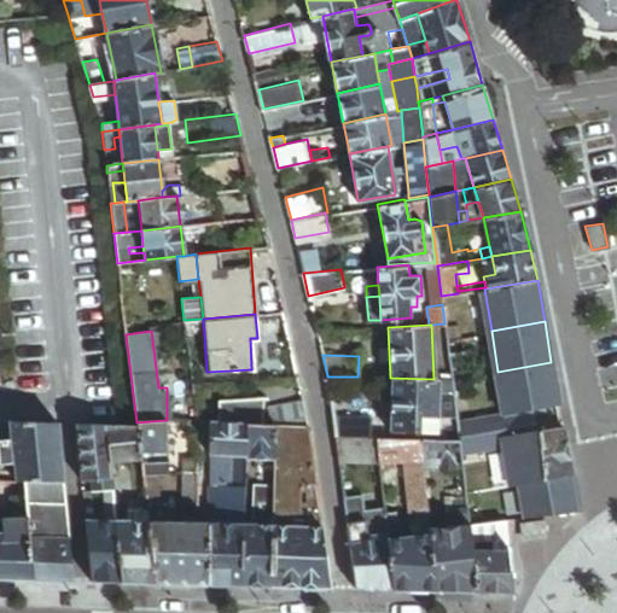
[(558,403),(551,362),(498,372),(505,413),(524,409),(531,408),(558,403)]
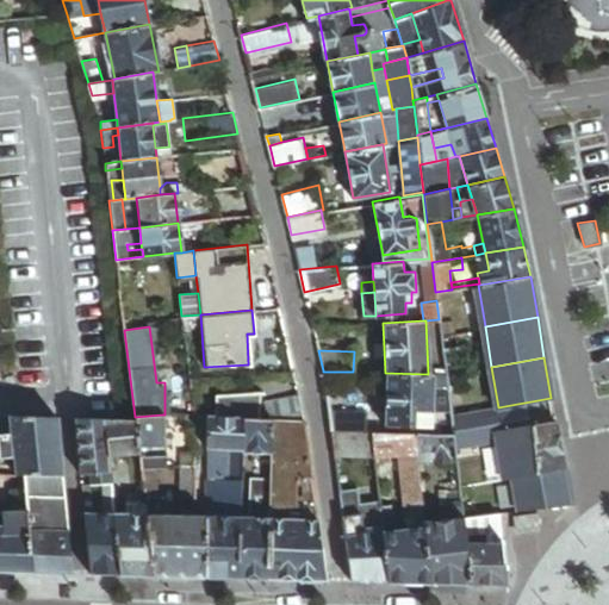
[(432,374),(428,374),(385,373),(384,425),(412,426),(412,411),(430,412),(430,410),(432,374)]
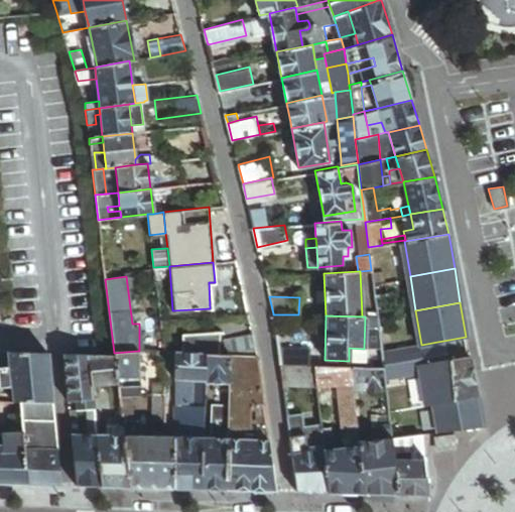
[(365,316),(364,347),(380,347),(377,316),(365,316)]
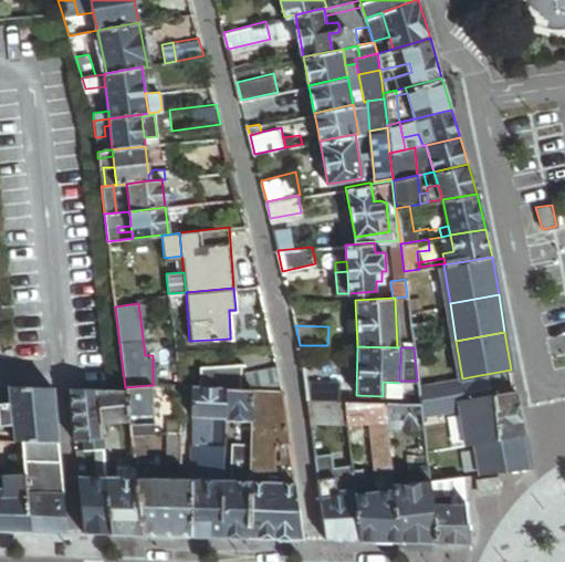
[(240,388),(241,363),(198,365),(198,387),(225,387),(240,388)]
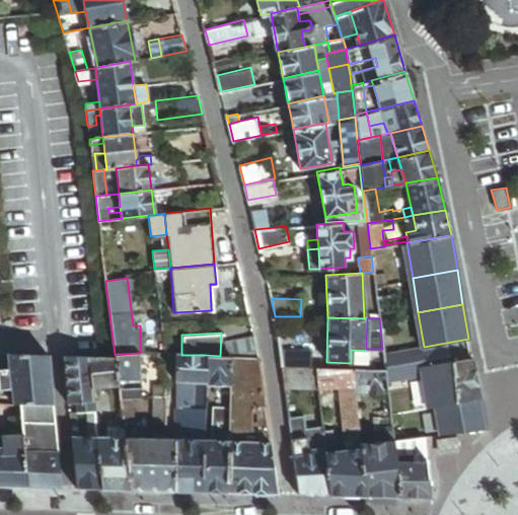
[(259,357),(254,336),(224,341),(227,356),(231,356),(259,357)]
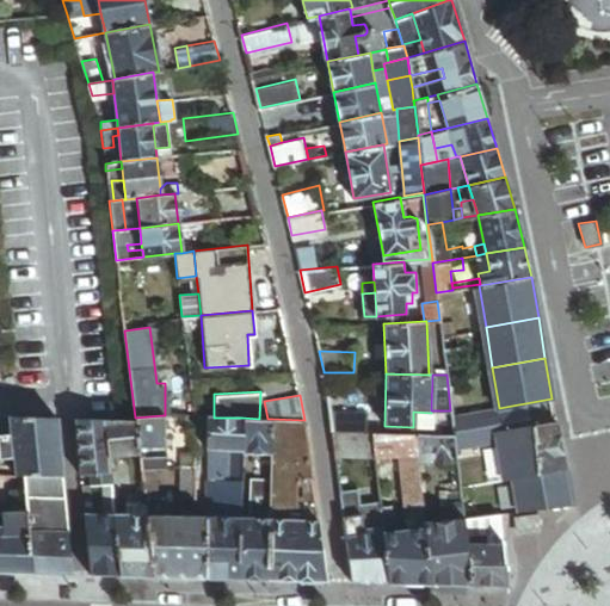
[(530,426),(525,403),(518,404),(522,427),(530,426)]
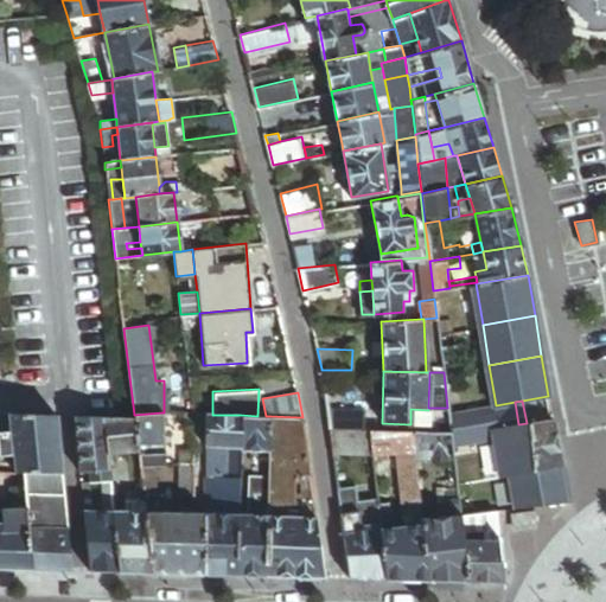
[(534,469),(527,423),(518,424),(515,402),(496,405),(447,414),(451,433),(452,442),(493,435),(501,475),(509,473),(534,469)]
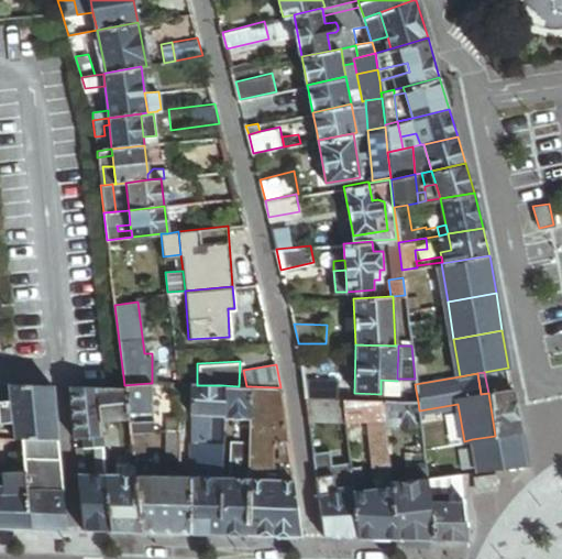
[(305,397),(334,398),(339,380),(302,379),(305,397)]
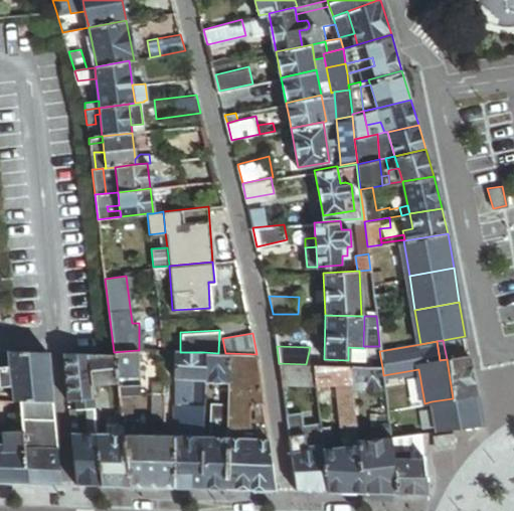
[(137,350),(114,352),(114,355),(117,381),(118,388),(119,394),(128,394),(136,394),(137,350)]
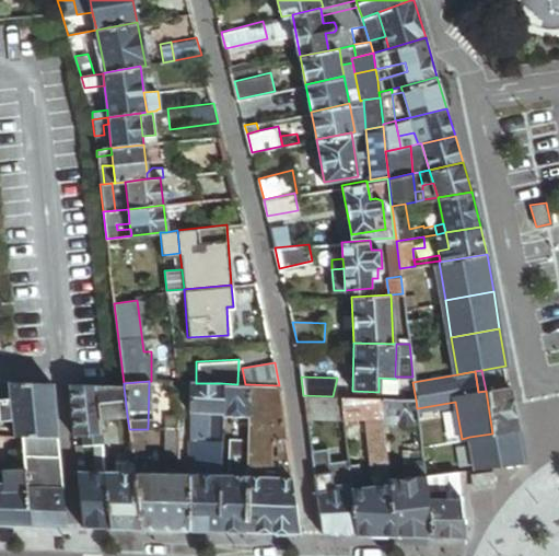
[(56,436),(51,383),(7,382),(9,397),(11,420),(12,435),(19,435),(56,436)]
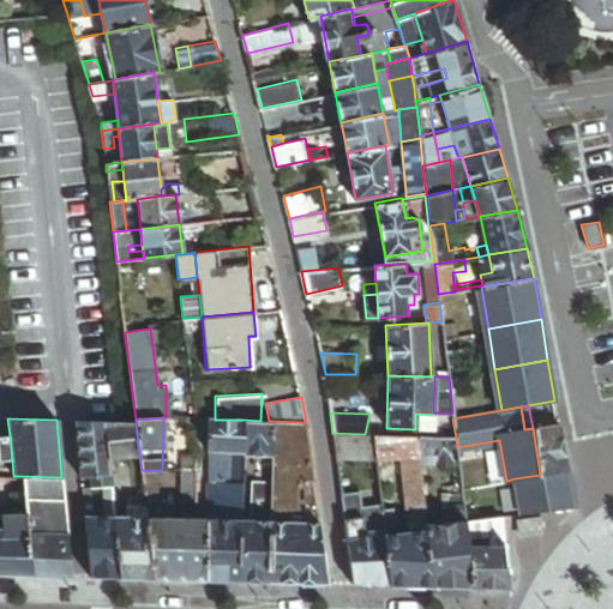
[(244,452),(244,420),(215,420),(208,418),(206,451),(227,451),(244,452)]
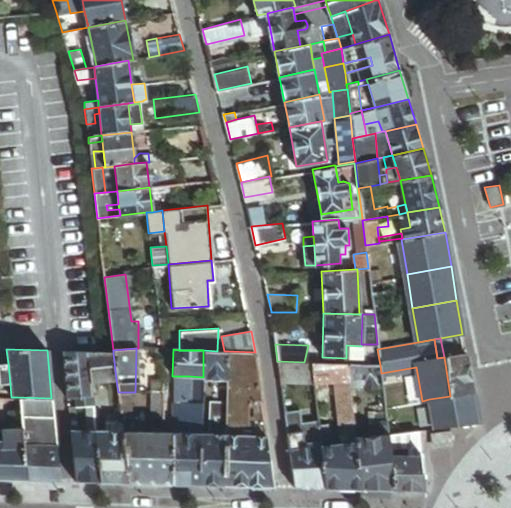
[(227,380),(228,351),(224,351),(217,351),(203,350),(203,377),(203,379),(227,380)]
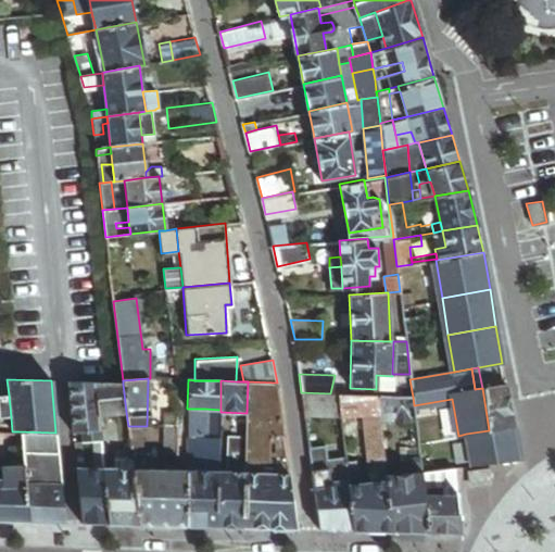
[(98,416),(93,383),(66,381),(72,431),(99,428),(98,416)]
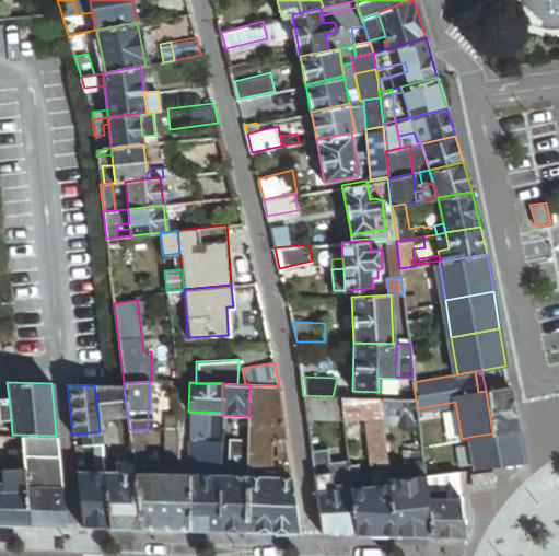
[(248,416),(247,426),(247,456),(246,475),(291,477),(279,385),(249,384),(248,416)]
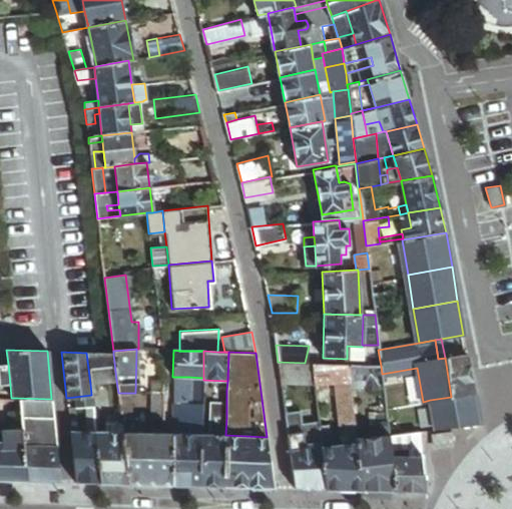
[(116,380),(113,354),(86,353),(90,384),(116,380)]
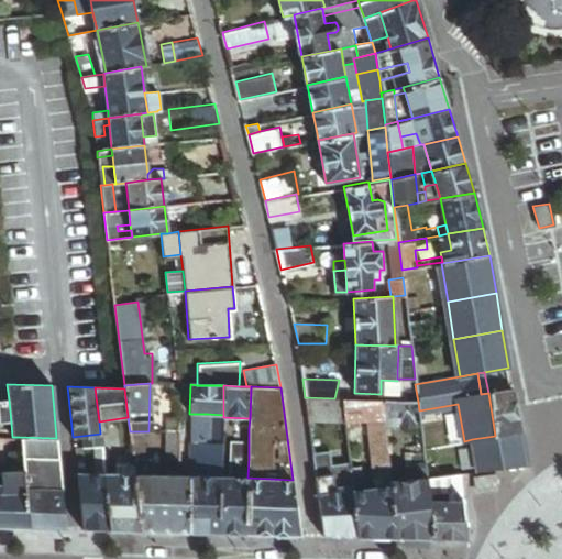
[(488,393),(495,436),(520,431),(513,388),(488,393)]
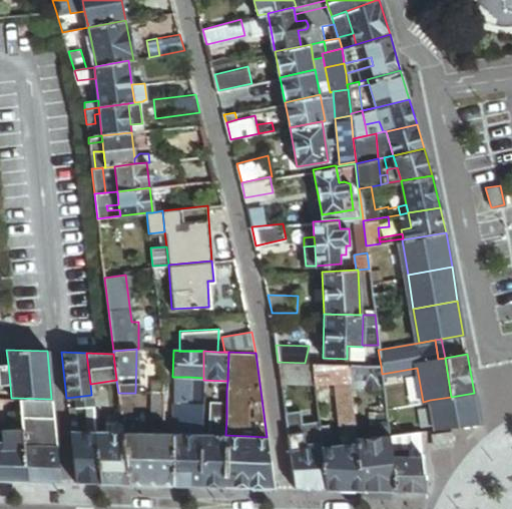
[(378,356),(371,355),(367,355),(366,365),(379,365),(378,356)]
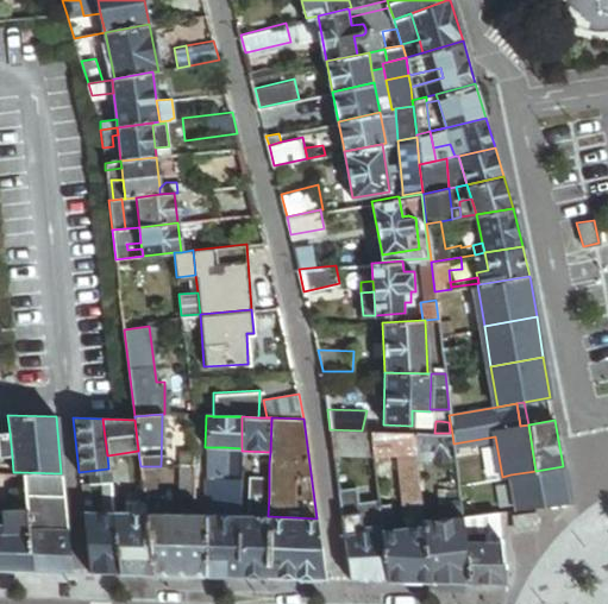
[(374,452),(371,432),(362,431),(330,429),(334,457),(374,452)]
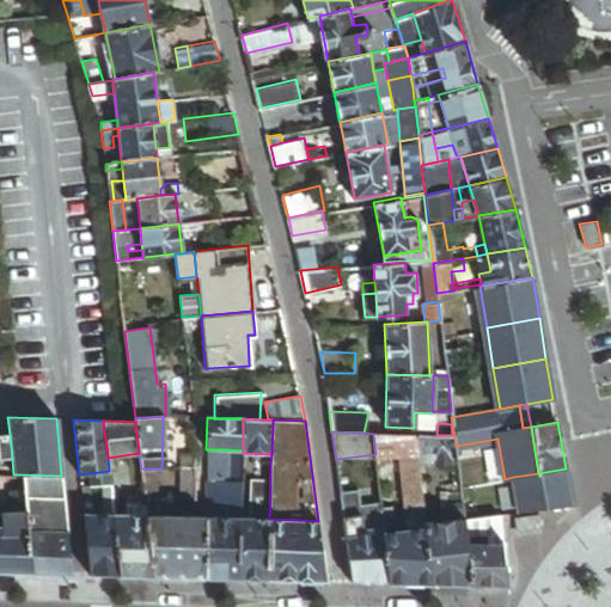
[(0,459),(12,459),(10,434),(0,434),(0,459)]
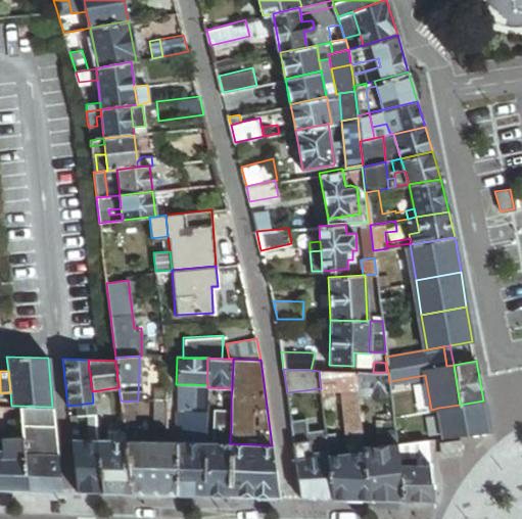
[(356,383),(354,372),(319,371),(321,388),(330,386),(341,385),(356,383)]
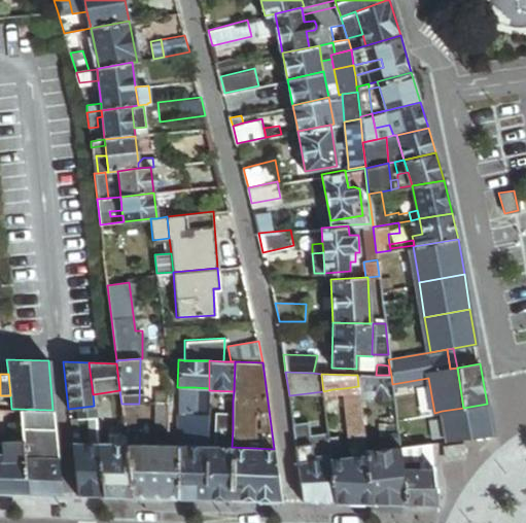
[(392,384),(391,376),(357,375),(358,386),(359,401),(394,401),(392,384)]
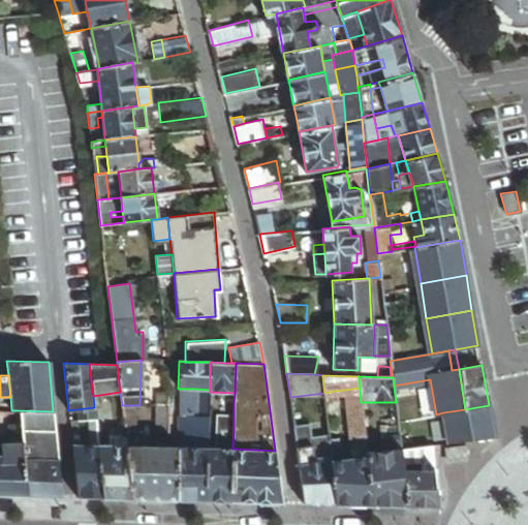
[(350,442),(366,440),(366,439),(361,402),(360,388),(345,390),(350,442)]
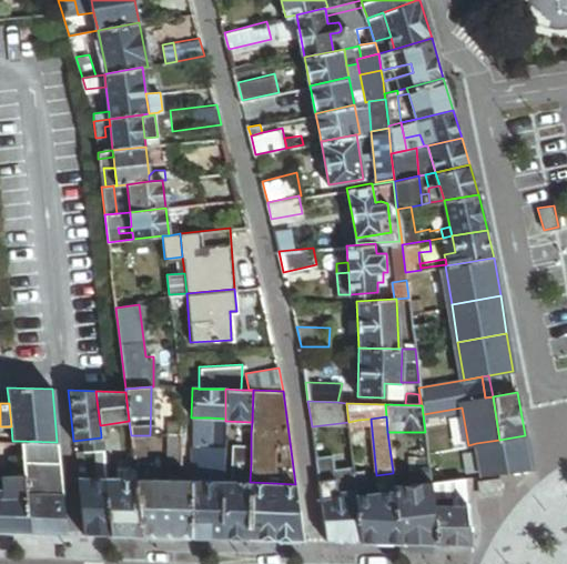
[(209,445),(191,445),(190,481),(223,482),(225,421),(225,419),(210,418),(209,445)]
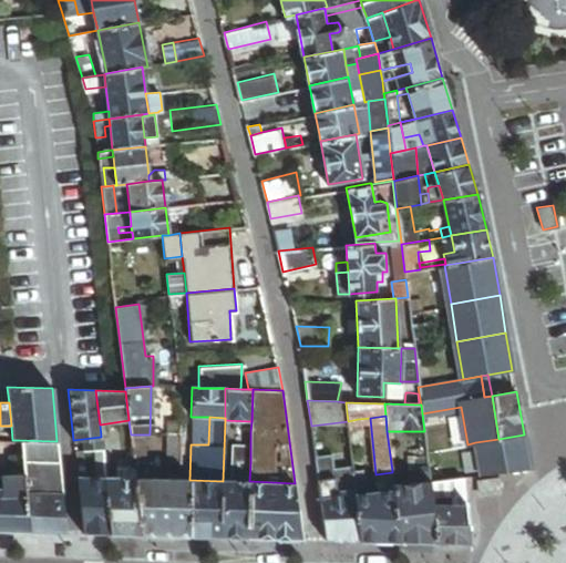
[(208,444),(209,417),(191,417),(191,444),(208,444)]
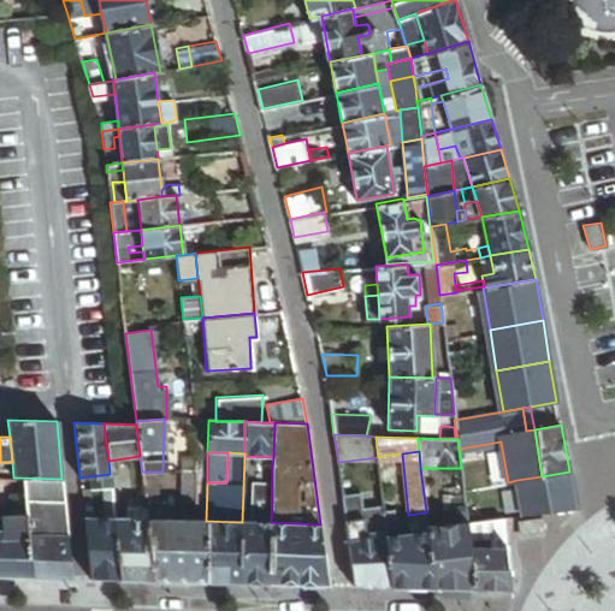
[(378,457),(380,476),(391,475),(389,455),(378,457)]
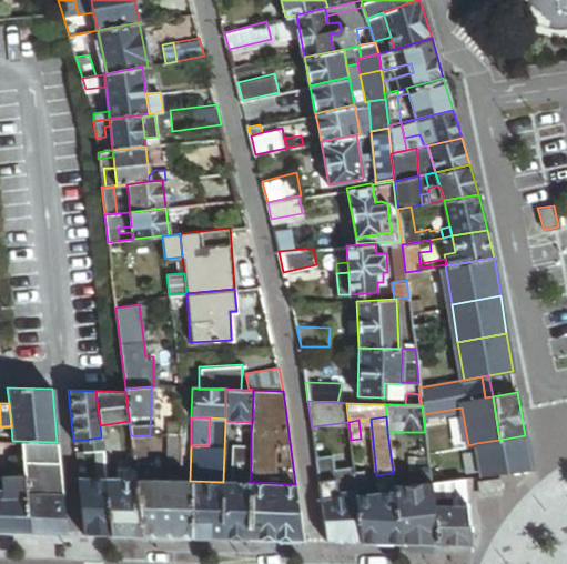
[(166,435),(181,435),(181,422),(166,422),(166,435)]
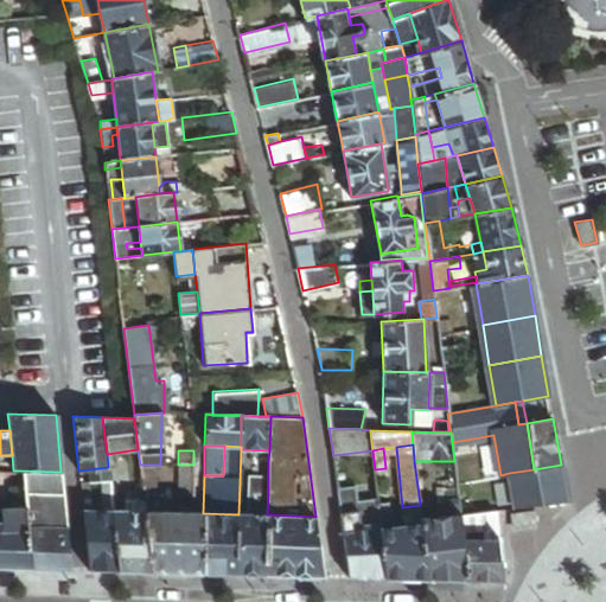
[(142,487),(140,465),(139,458),(125,460),(128,490),(142,487)]
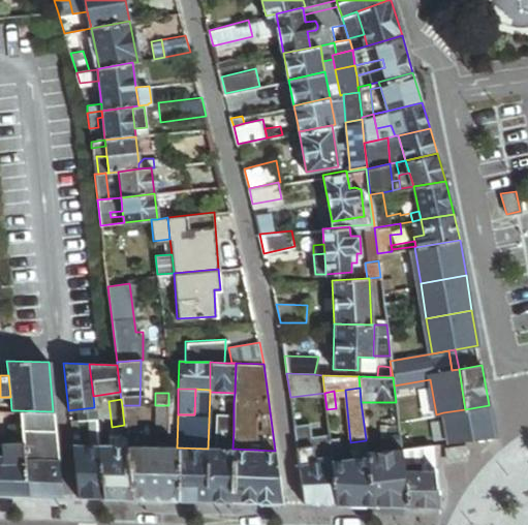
[(223,431),(234,431),(234,402),(224,402),(223,431)]
